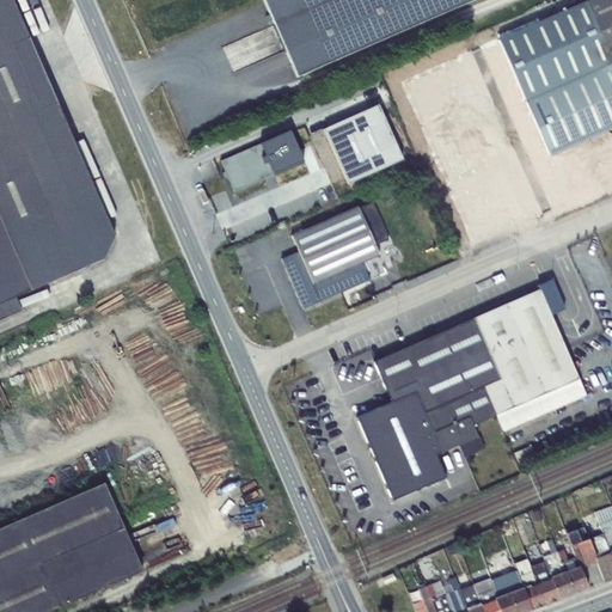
[(0,0),(0,17),(17,10),(12,0),(0,0)]
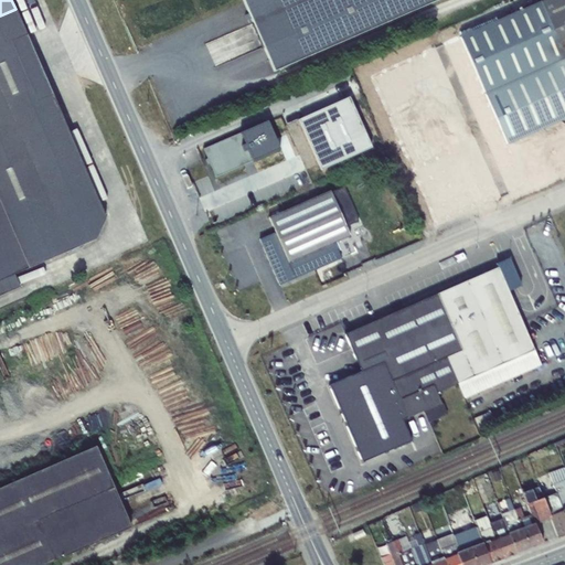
[(243,0),(275,71),(436,0),(243,0)]
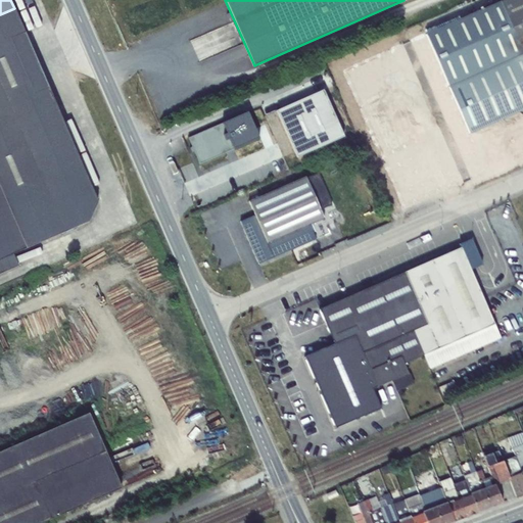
[(522,0),(503,0),(501,1),(522,52),(522,0)]
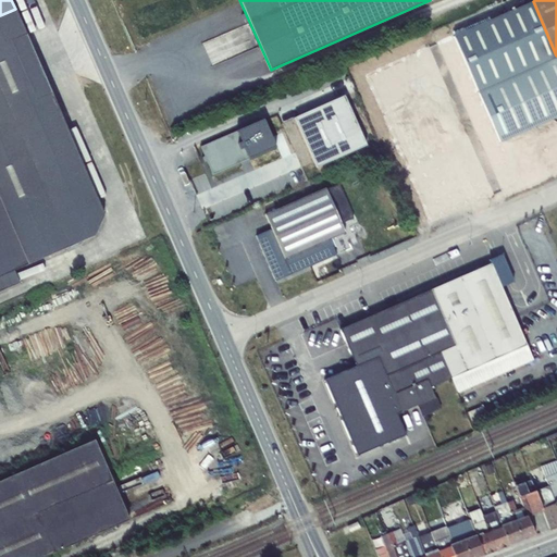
[(556,58),(556,56),(533,1),(453,36),(478,93),(556,58)]
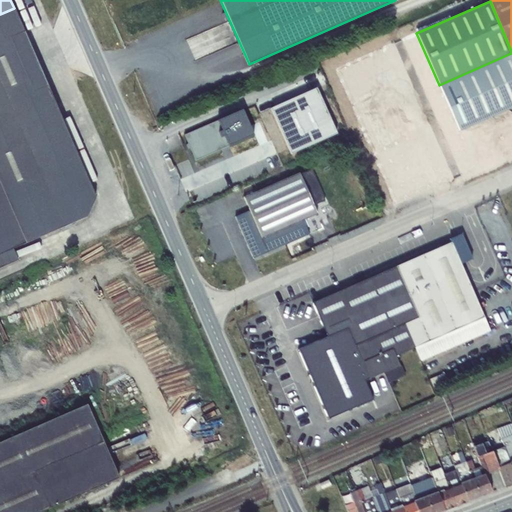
[(0,266),(17,259),(13,248),(86,217),(96,197),(14,8),(0,14),(0,266)]
